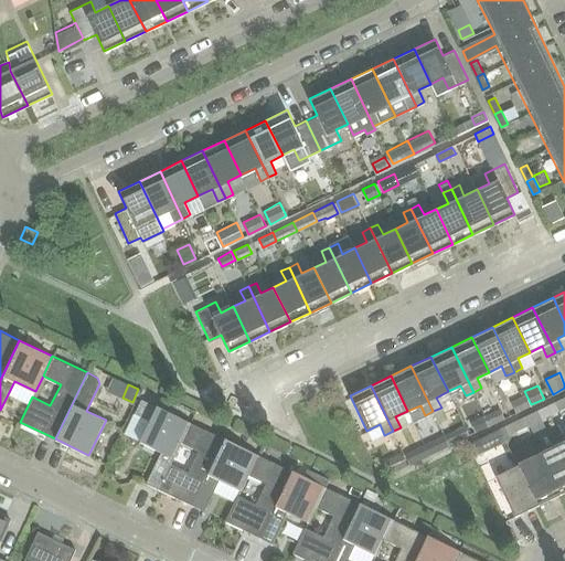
[(516,412),(531,404),(525,393),(511,401),(516,412)]
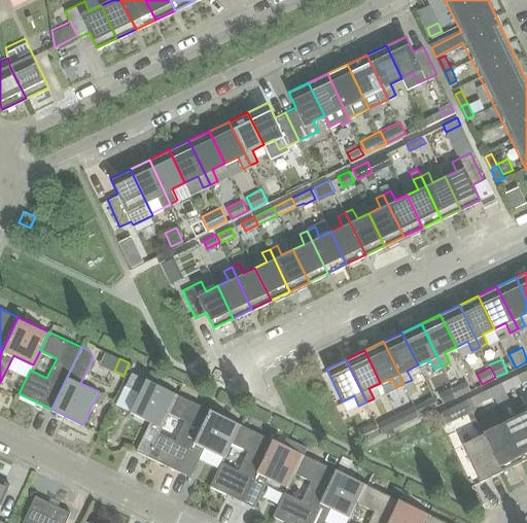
[(526,386),(526,370),(510,379),(513,386),(523,381),(526,387),(526,386)]
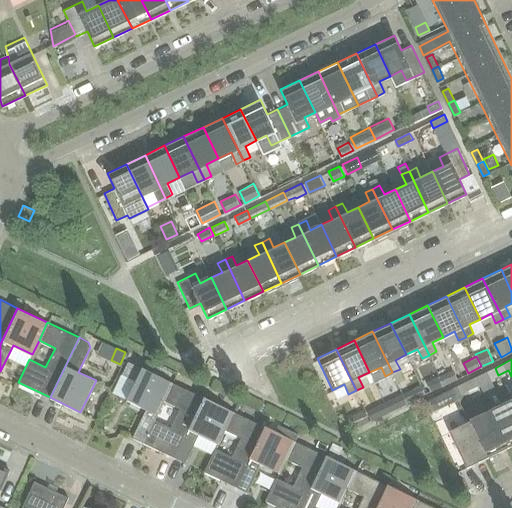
[(162,399),(171,381),(127,361),(121,373),(135,380),(126,399),(145,408),(132,436),(142,441),(153,418),(162,399)]
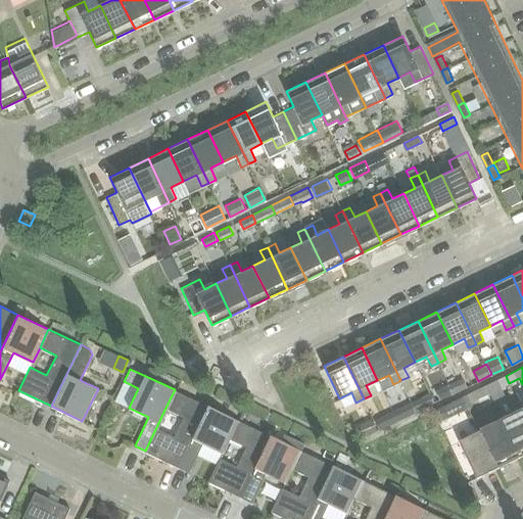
[(454,393),(467,386),(462,376),(448,382),(454,393)]
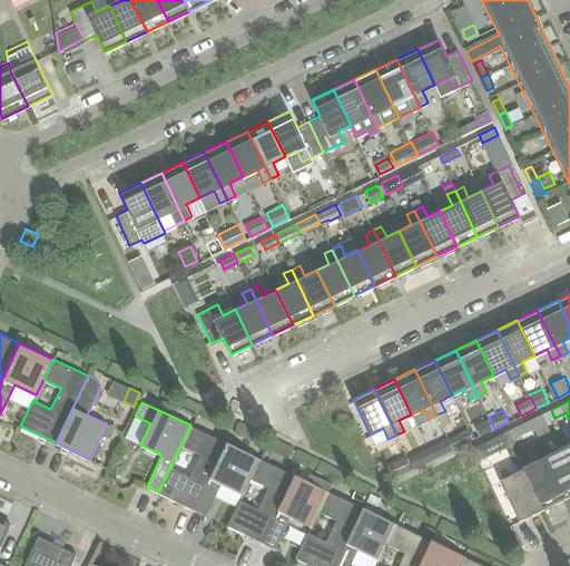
[(528,421),(532,429),(537,427),(540,436),(552,429),(549,421),(554,418),(551,410),(528,421)]
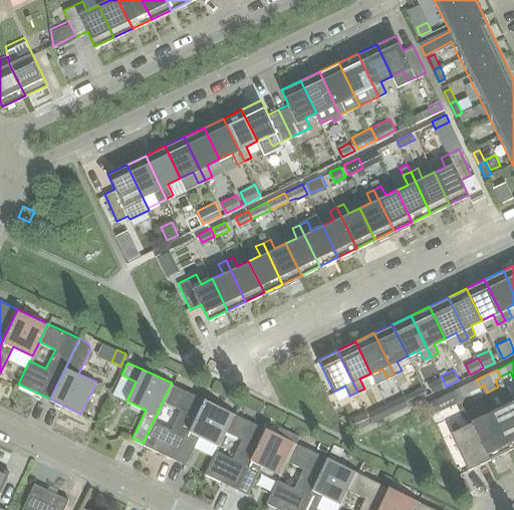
[(444,386),(440,376),(429,381),(434,391),(444,386)]
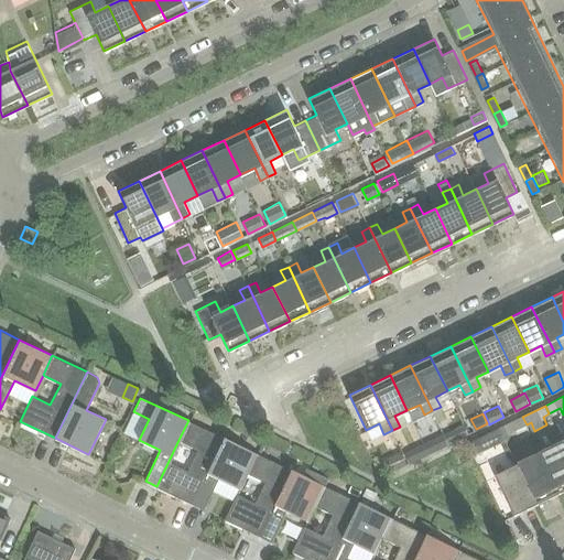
[(527,424),(522,417),(500,427),(503,435),(527,424)]
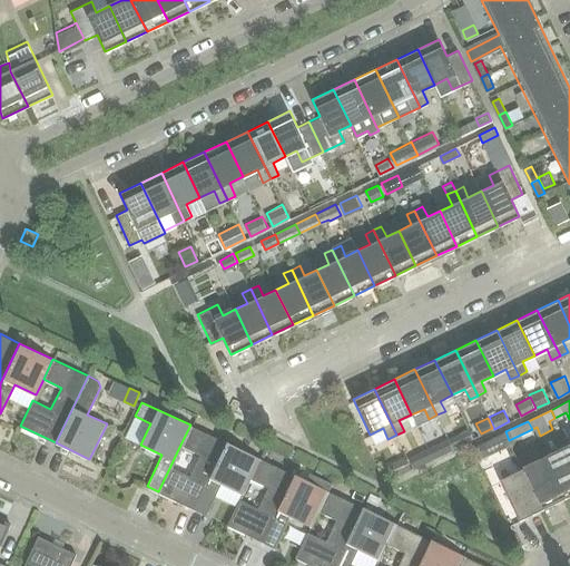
[(194,508),(226,441),(190,425),(180,445),(198,454),(188,475),(170,466),(158,491),(194,508)]
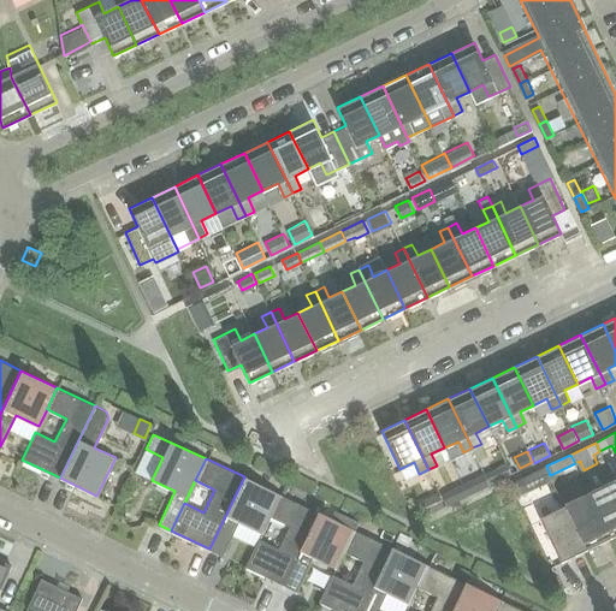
[(510,473),(504,462),(489,469),(493,480),(510,473)]
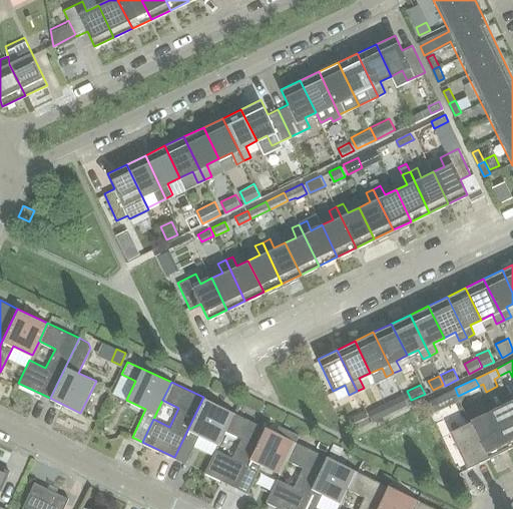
[(458,396),(455,388),(427,402),(432,412),(460,399),(458,396)]
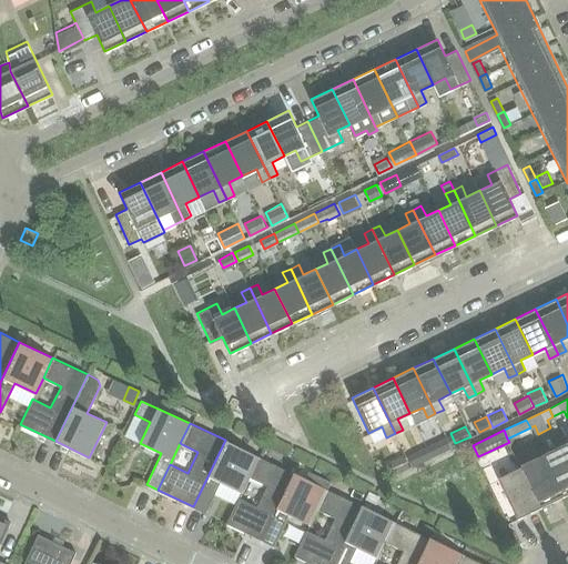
[(434,443),(438,452),(438,453),(450,446),(446,437),(434,443)]
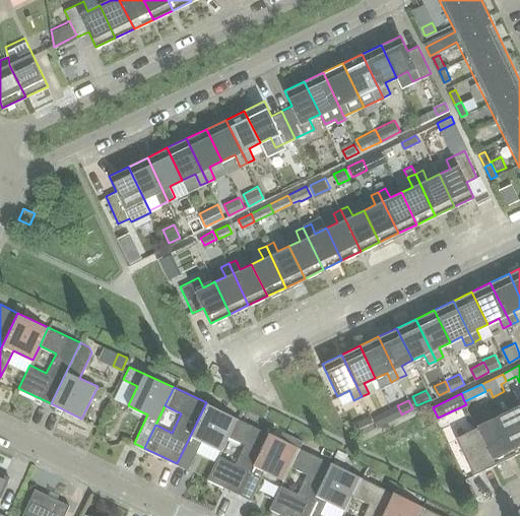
[(237,417),(206,402),(177,463),(187,468),(201,440),(221,450),(229,436),(237,417)]
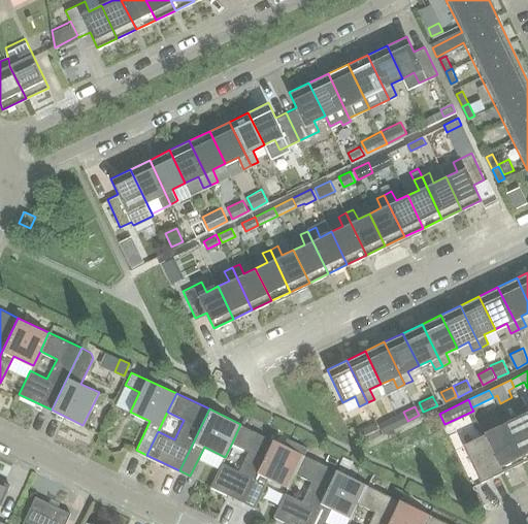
[(523,461),(527,458),(527,416),(526,413),(505,423),(523,461)]
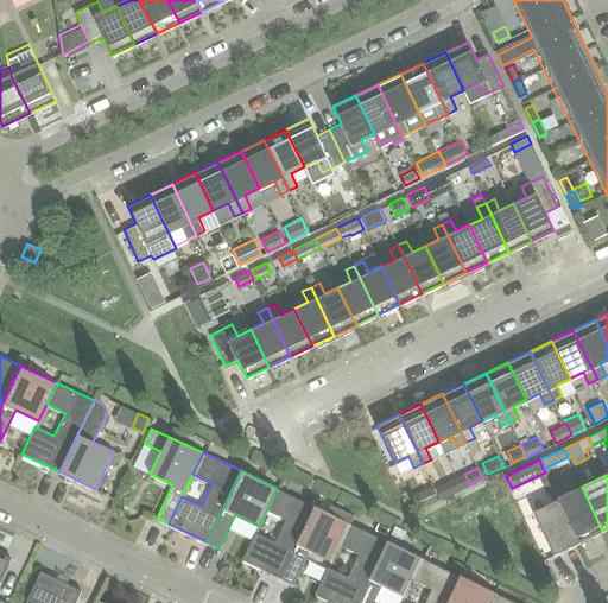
[(454,492),(454,490),(449,481),(435,488),(439,497),(439,499),(454,492)]
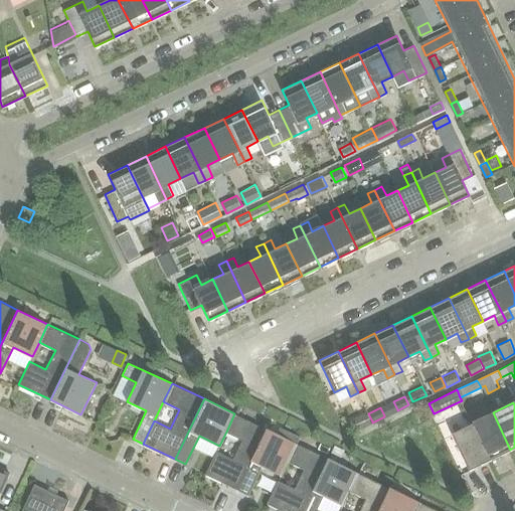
[(370,422),(365,411),(352,417),(357,429),(370,422)]
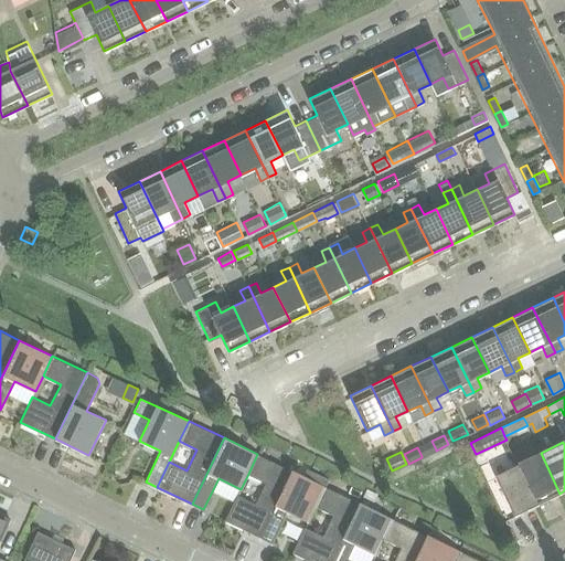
[(537,504),(560,494),(541,453),(518,464),(537,504)]
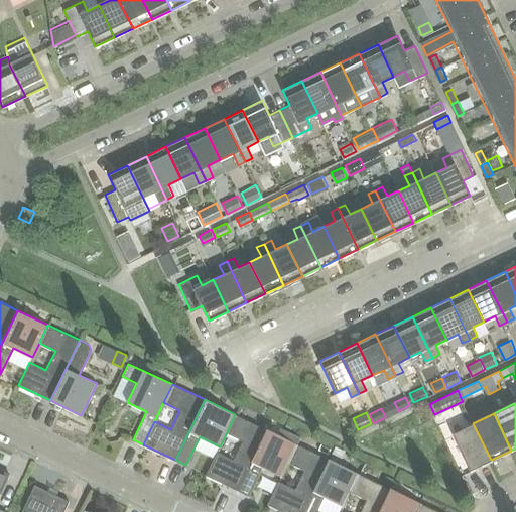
[(266,429),(235,414),(227,432),(242,439),(233,459),(216,451),(205,474),(237,490),(266,429)]
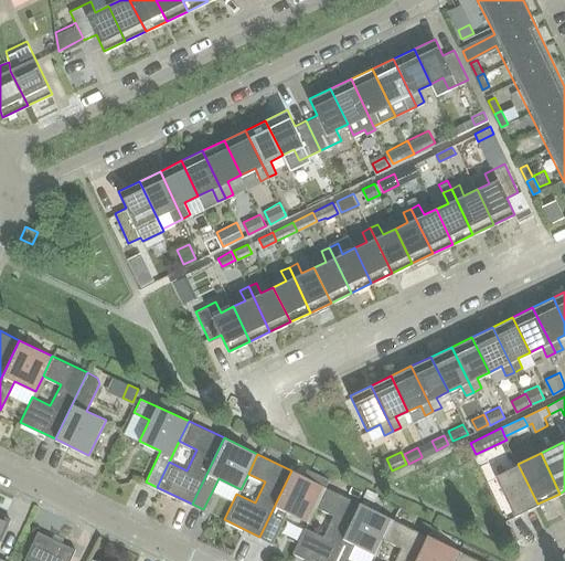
[(514,516),(537,504),(518,464),(494,475),(514,516)]
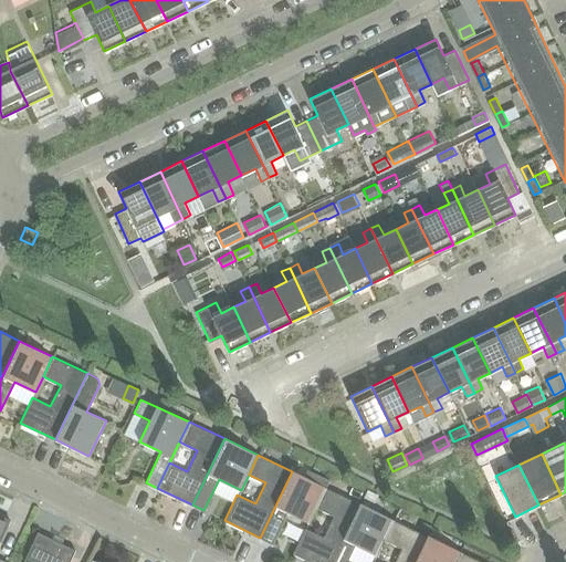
[(325,487),(292,471),(260,538),(272,542),(286,511),(308,522),(316,507),(325,487)]
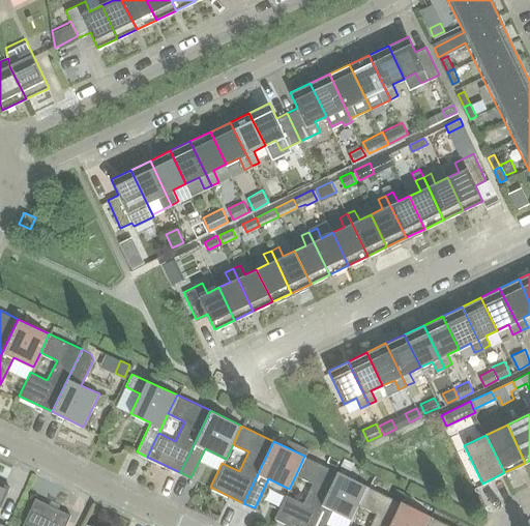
[(310,525),(336,471),(304,456),(296,474),(312,481),(302,501),(286,493),(274,517),(292,525),(310,525)]
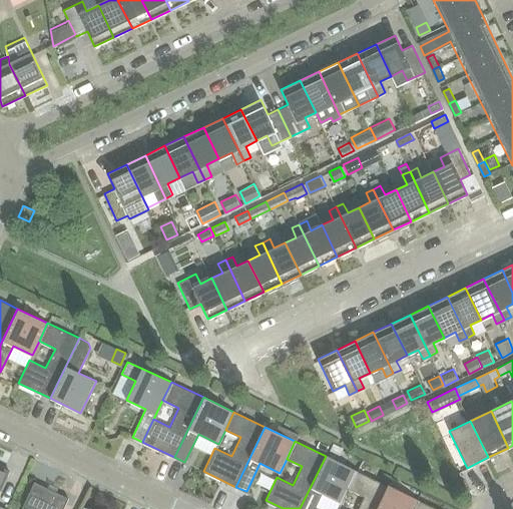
[(326,450),(328,445),(319,441),(316,445),(326,450)]
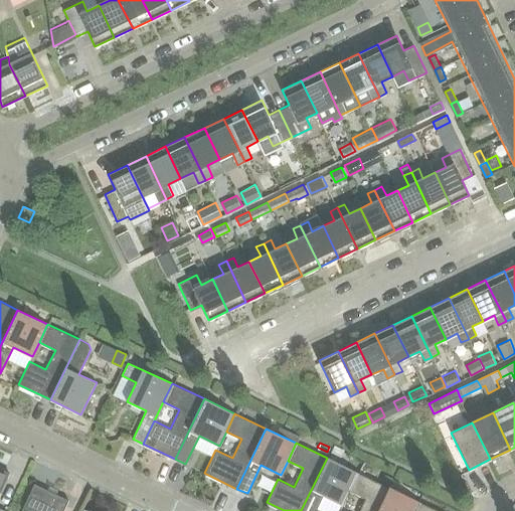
[(340,455),(343,449),(334,445),(331,451),(340,455)]
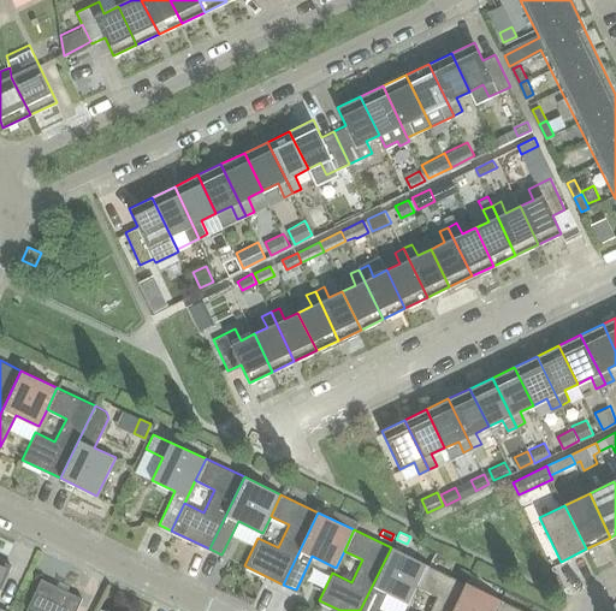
[(391,547),(360,610),(375,610),(385,592),(409,603),(418,586),(427,564),(391,547)]
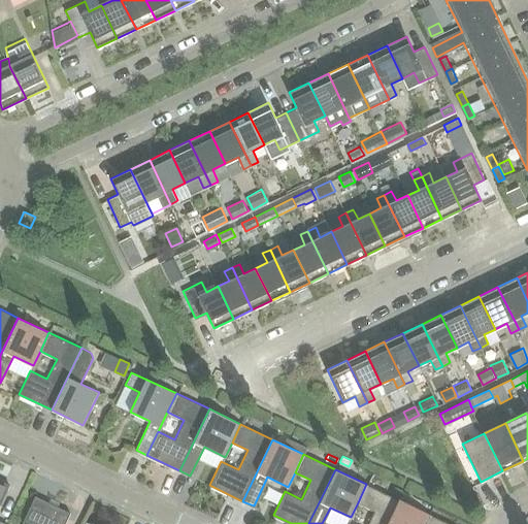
[(0,503),(9,484),(0,479),(0,523),(4,523),(6,523),(0,520),(0,503)]
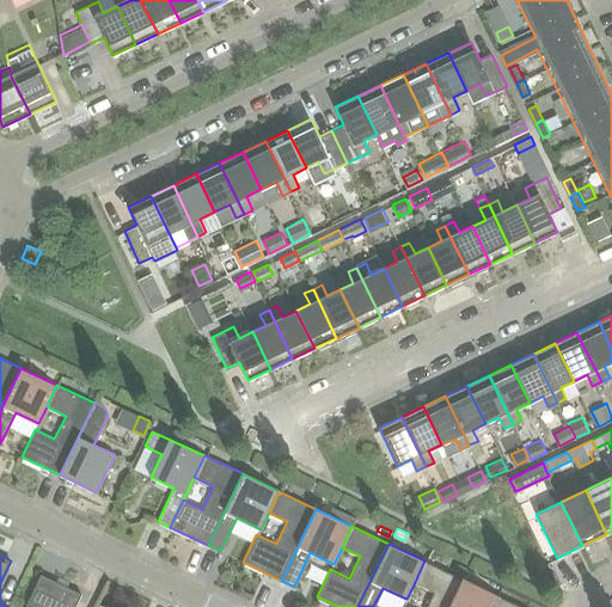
[(401,606),(447,606),(461,578),(424,560),(415,582),(434,590),(424,606),(408,606),(403,605),(401,606)]
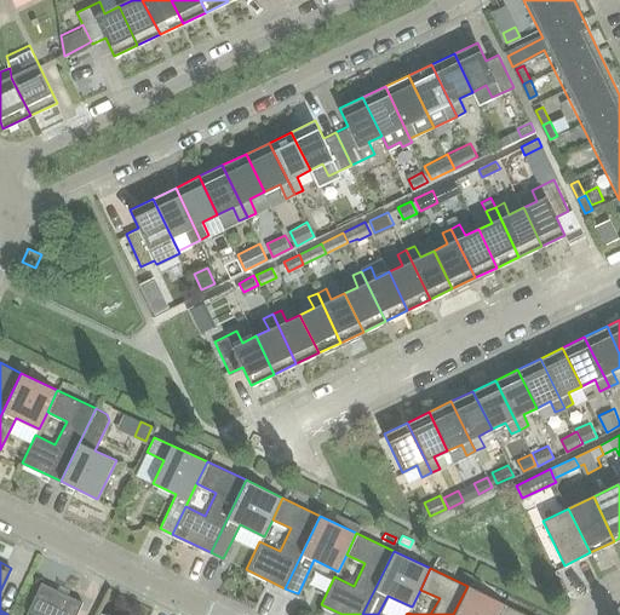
[(75,614),(82,601),(41,581),(24,614),(75,614)]
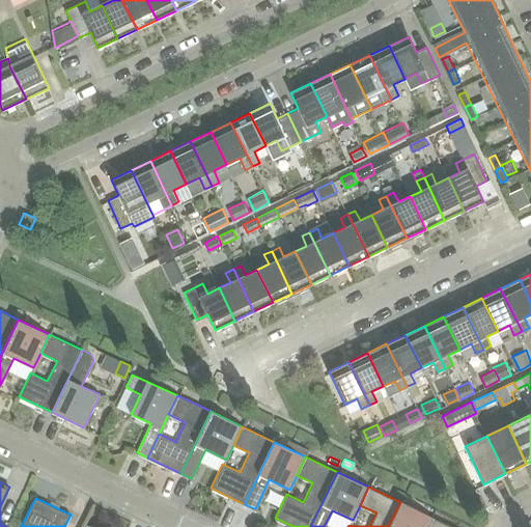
[(427,526),(431,517),(400,502),(388,526),(427,526)]
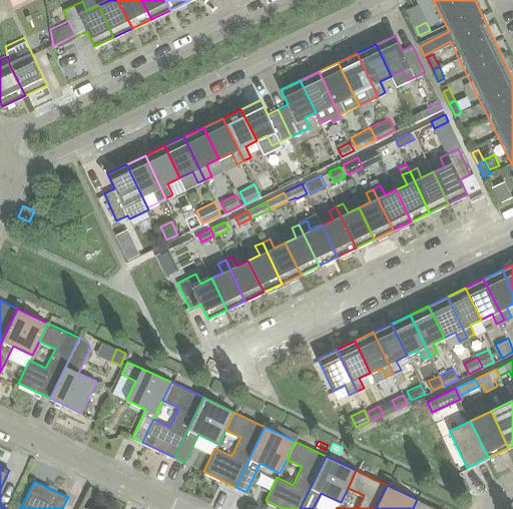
[(438,508),(417,499),(413,508),(438,508)]
